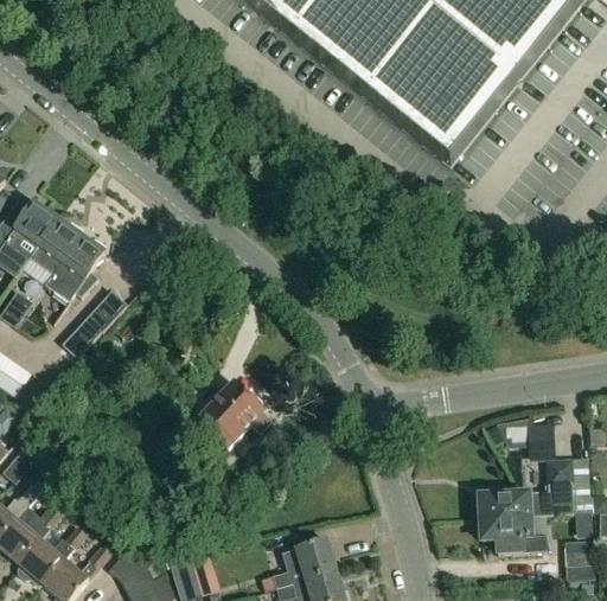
[(243,0),(449,166),(583,0),(243,0)]
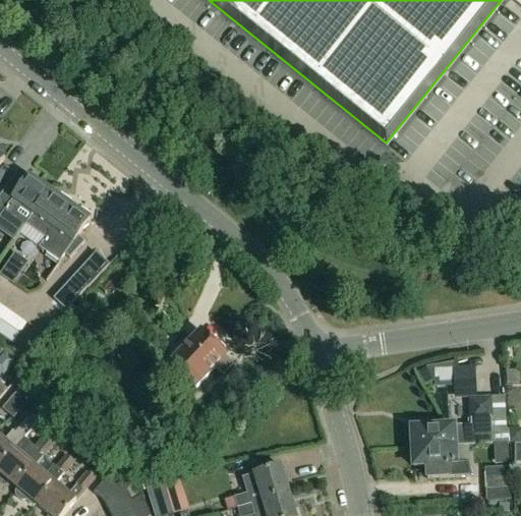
[(9,199),(0,192),(0,228),(13,237),(24,221),(33,210),(38,203),(49,187),(30,174),(31,173),(29,172),(9,199)]
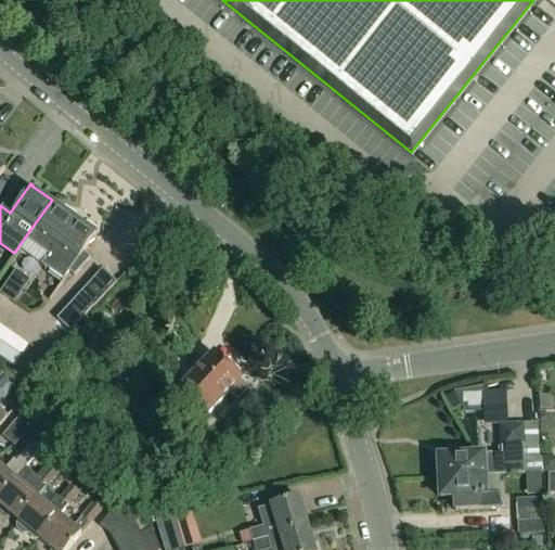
[(40,216),(35,224),(26,235),(48,250),(56,239),(74,215),(52,200),(40,216)]
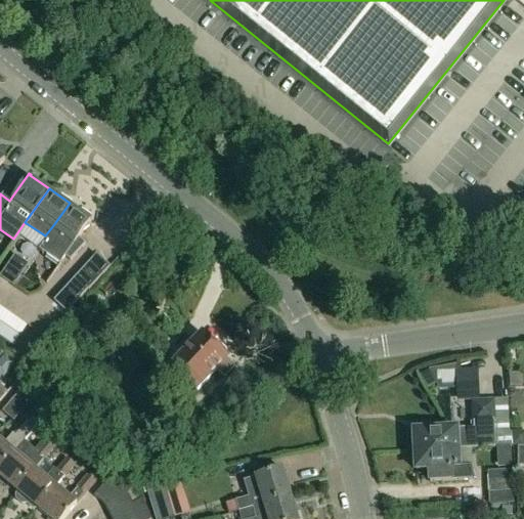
[(89,217),(70,203),(53,225),(45,235),(39,246),(59,260),(66,252),(71,256),(83,243),(76,238),(91,217),(89,216),(89,217)]
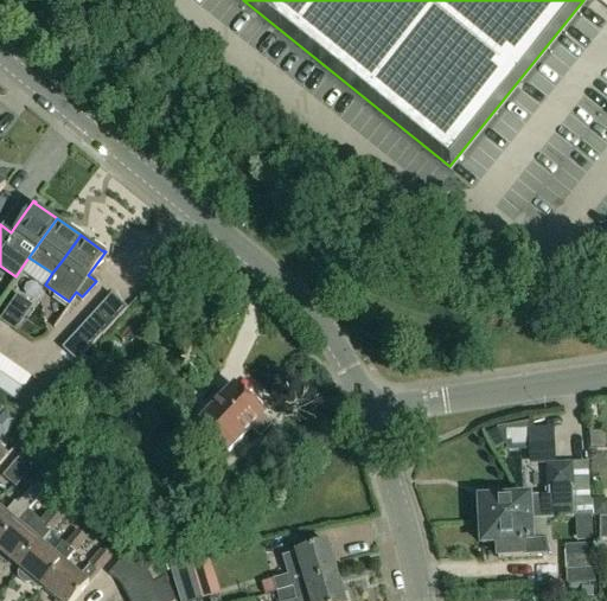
[(110,292),(62,343),(77,357),(126,307),(110,292)]
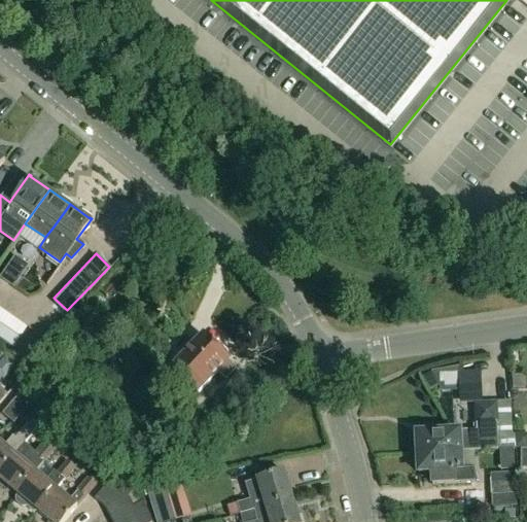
[(14,254),(0,274),(0,275),(13,284),(28,264),(14,254)]
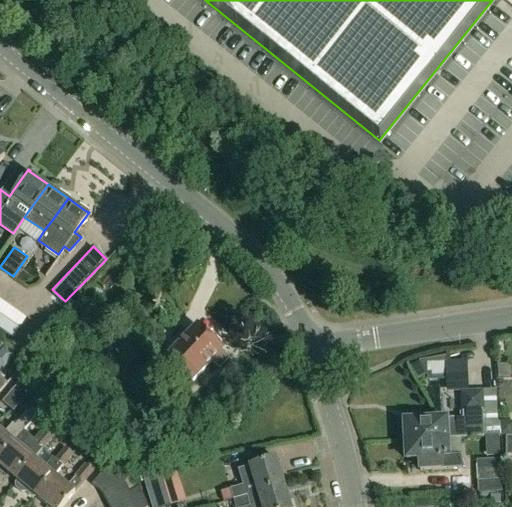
[(0,310),(20,325),(34,305),(0,280),(0,310)]
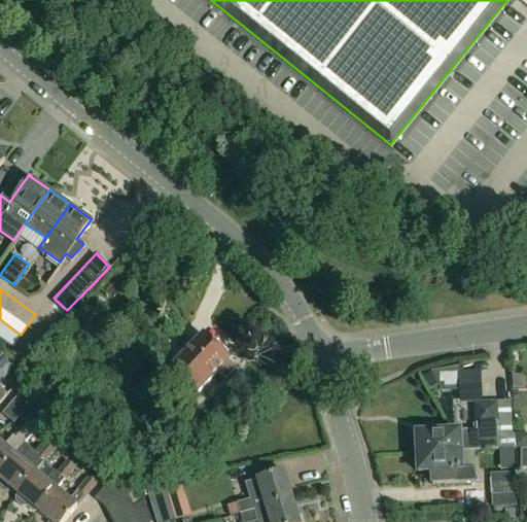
[(179,387),(187,379),(199,389),(218,369),(225,376),(235,366),(227,359),(229,357),(227,356),(227,350),(221,344),(214,343),(202,332),(171,363),(172,364),(165,373),(179,387)]
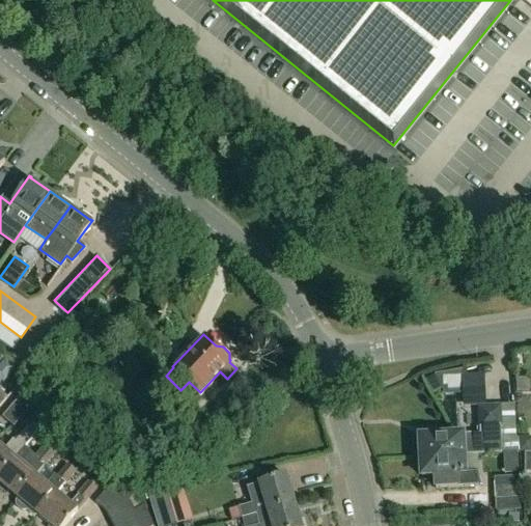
[(10,351),(4,363),(18,369),(23,356),(10,351)]
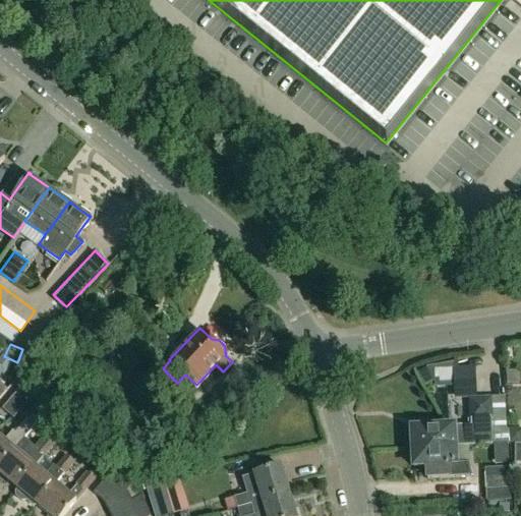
[(455,396),(477,394),(475,363),(454,364),(455,396)]
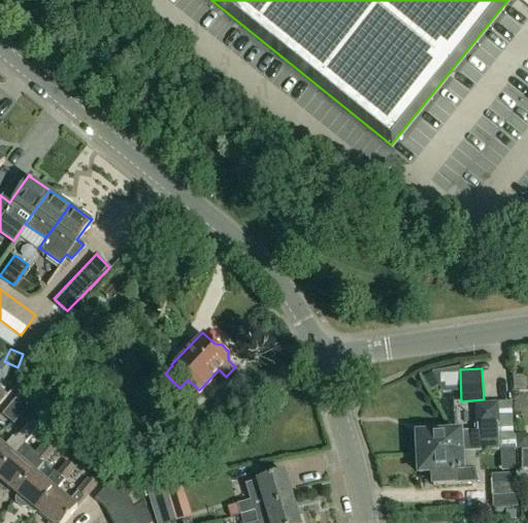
[(433,372),(425,378),(432,390),(441,385),(433,372)]
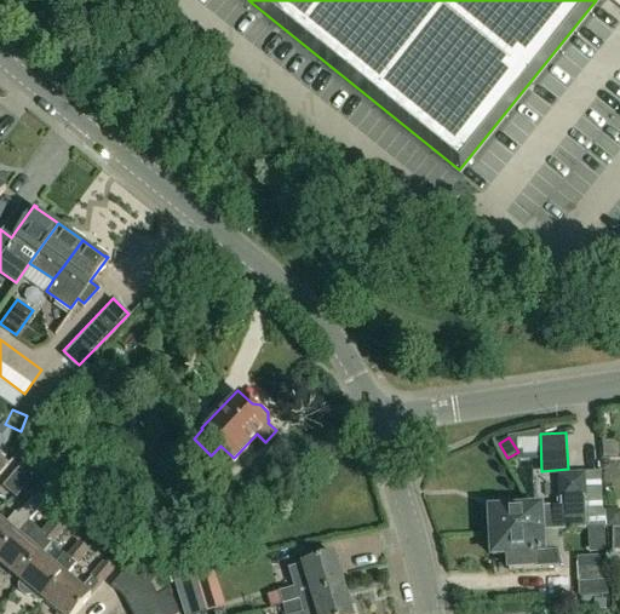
[(4,485),(16,493),(22,486),(32,494),(36,489),(39,492),(42,487),(34,472),(22,463),(4,485)]
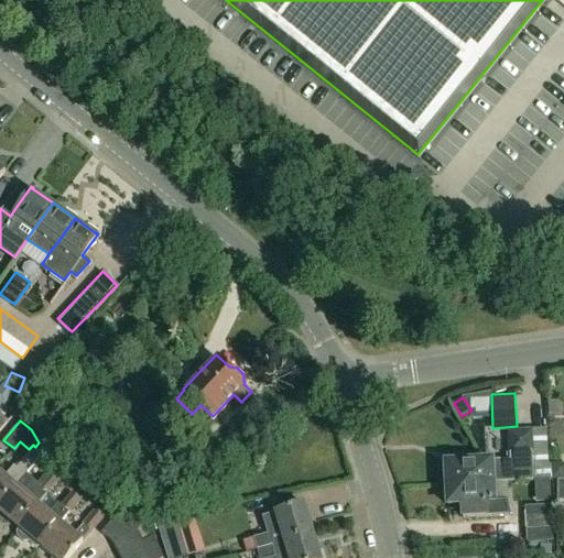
[(446,477),(446,480),(464,479),(465,482),(494,481),(494,479),(533,477),(531,450),(530,427),(508,428),(510,451),(510,457),(445,460),(445,463),(443,467),(444,474),(446,477)]
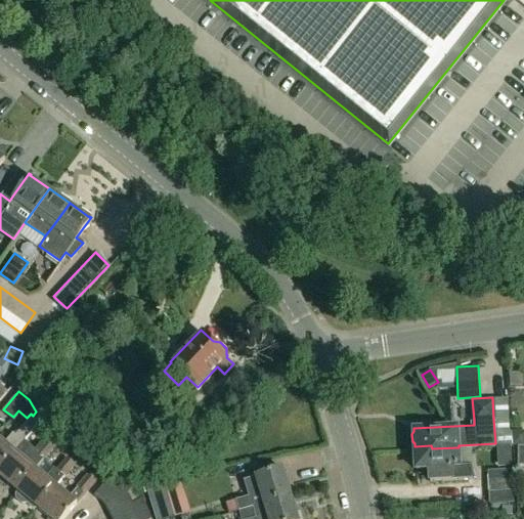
[(0,464),(13,447),(23,436),(24,437),(38,420),(33,416),(31,414),(27,418),(15,432),(12,429),(4,439),(0,435),(0,464)]
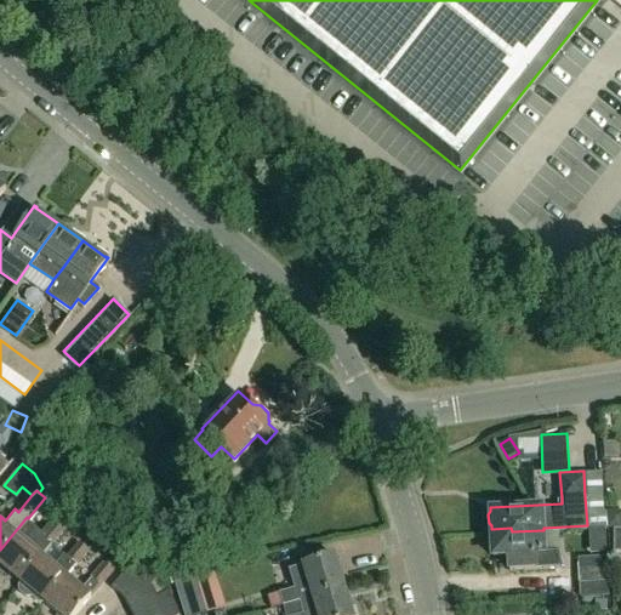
[(16,530),(41,551),(72,516),(63,508),(52,522),(50,519),(43,529),(28,518),(27,517),(16,530)]
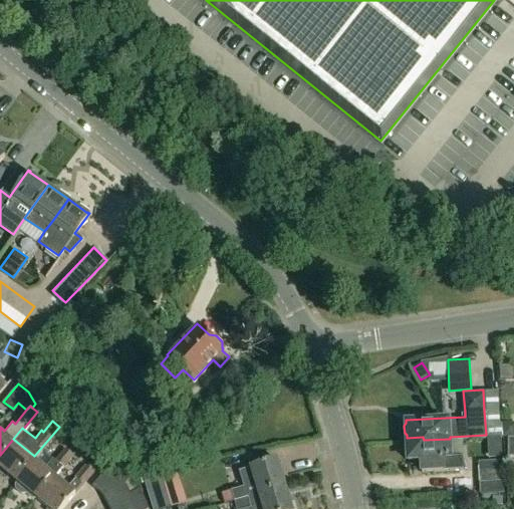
[(407,443),(405,446),(406,452),(408,454),(408,458),(421,457),(422,469),(463,467),(462,454),(451,454),(450,439),(424,440),(423,437),(407,438),(407,443)]
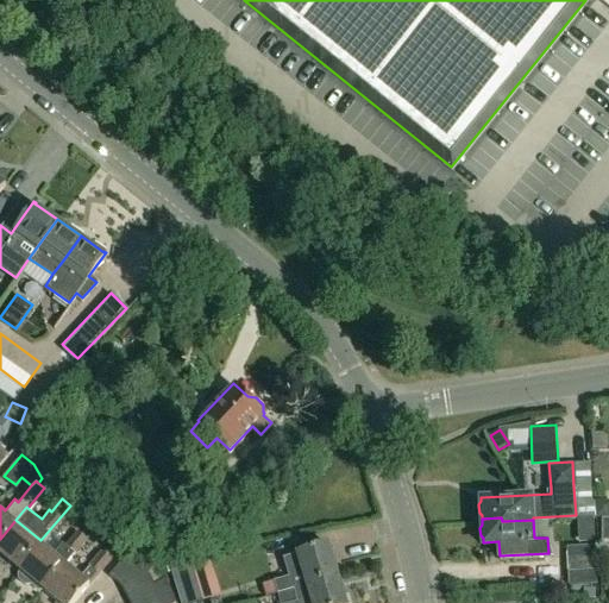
[(16,520),(0,539),(0,551),(18,566),(41,540),(16,520)]
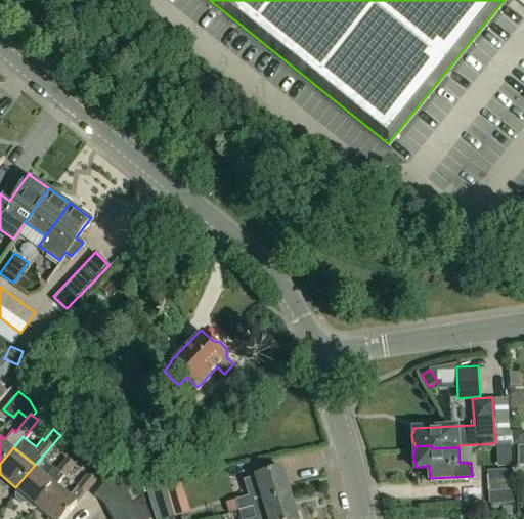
[(46,474),(55,482),(56,482),(63,473),(74,460),(67,453),(56,467),(54,465),(46,474)]
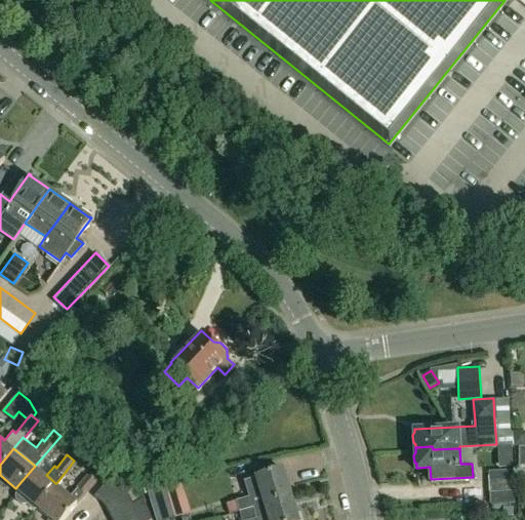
[(35,466),(15,488),(16,489),(15,491),(15,494),(24,502),(27,502),(29,500),(36,506),(55,483),(46,475),(35,466)]
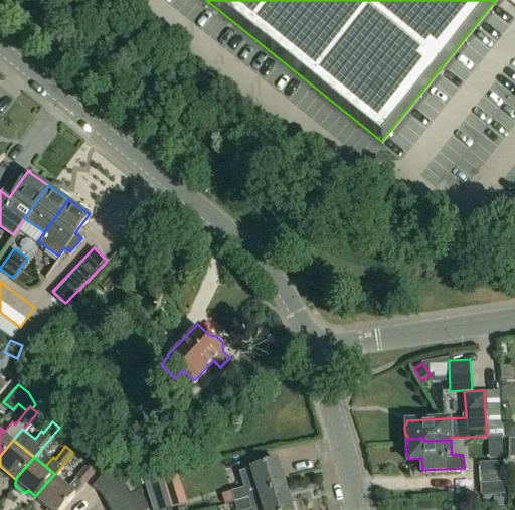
[(278,458),(241,469),(245,484),(231,488),(235,499),(259,492),(286,484),(278,458)]
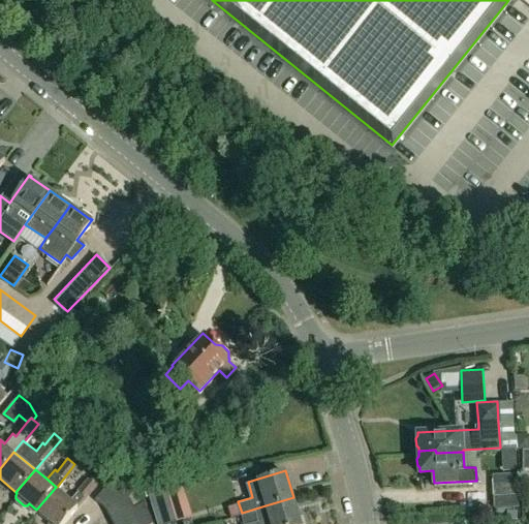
[(96,483),(88,475),(70,498),(78,504),(85,495),(96,483)]
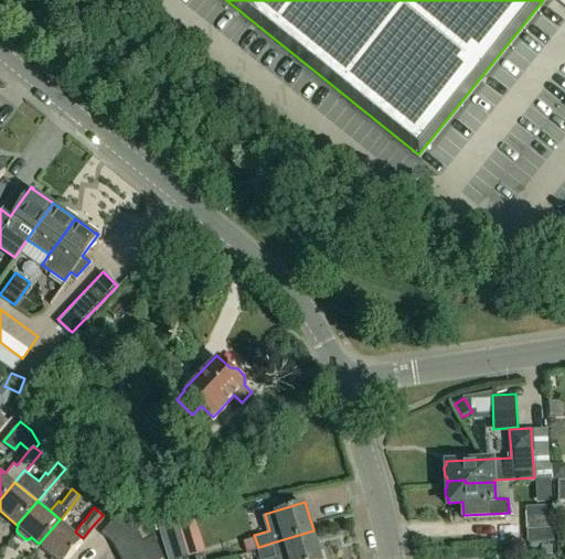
[(136,525),(119,509),(100,530),(112,540),(136,525)]
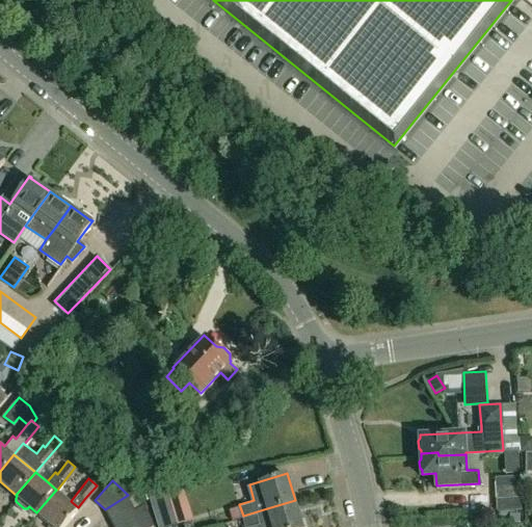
[(181,480),(165,485),(177,523),(193,518),(181,480)]
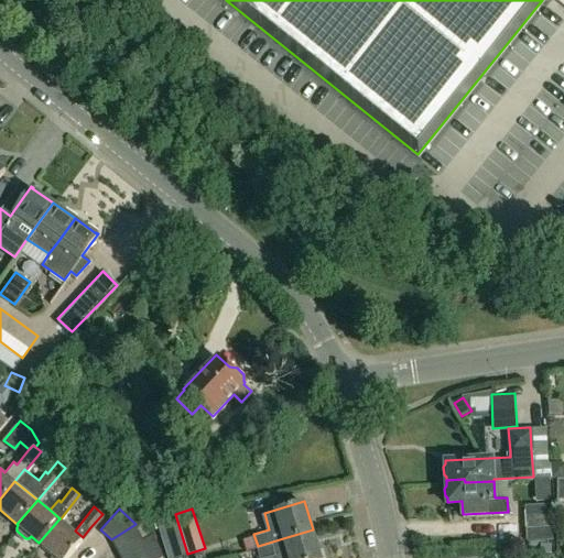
[(551,511),(524,512),(525,538),(553,536),(551,511)]
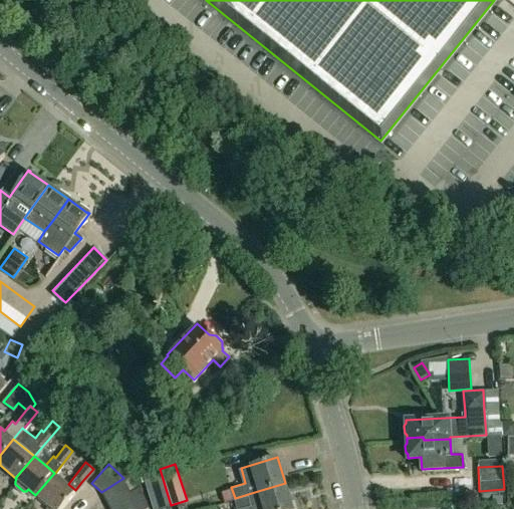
[(155,508),(171,505),(160,469),(145,473),(155,508)]
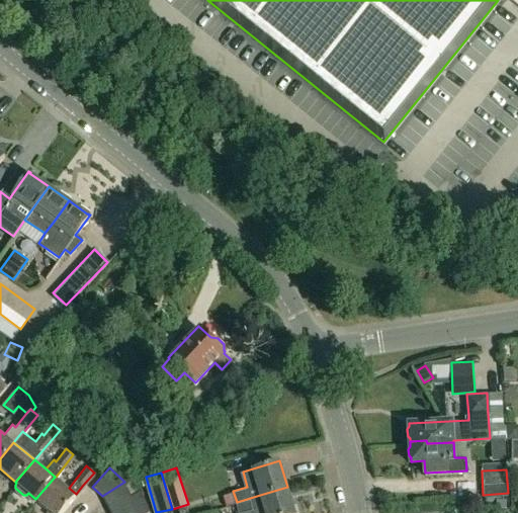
[(53,512),(60,512),(76,494),(69,488),(56,477),(55,477),(35,499),(53,512)]
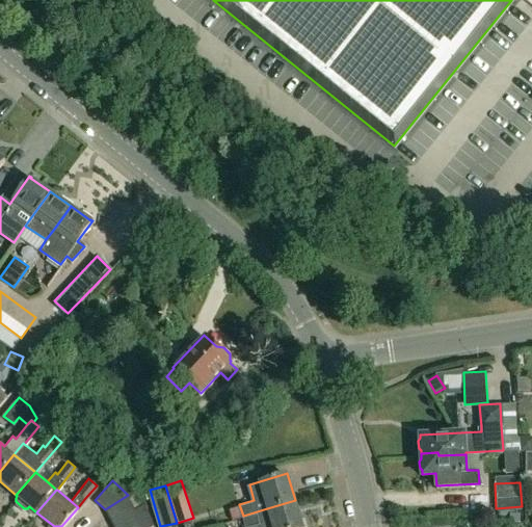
[(128,495),(105,509),(110,519),(133,506),(128,495)]
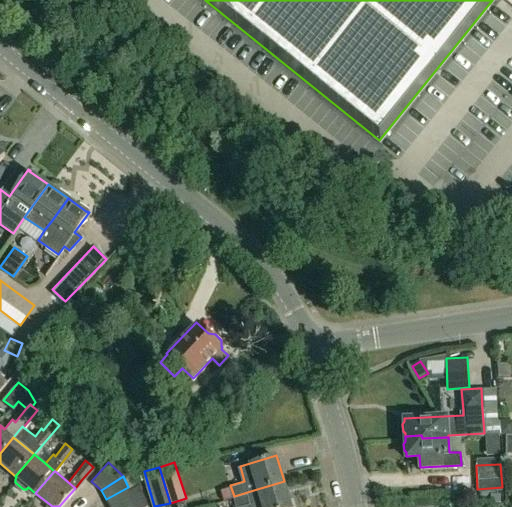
[(291,506),(284,481),(257,489),(234,496),(236,506),(291,506)]
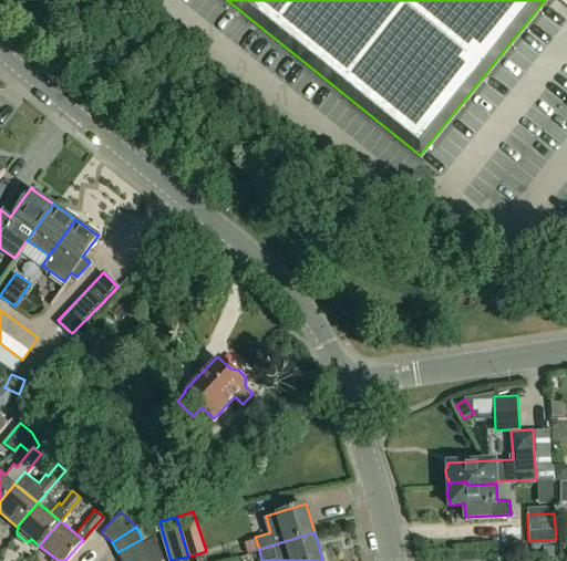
[(142,539),(117,552),(122,560),(126,560),(148,550),(154,560),(163,556),(153,533),(142,539)]
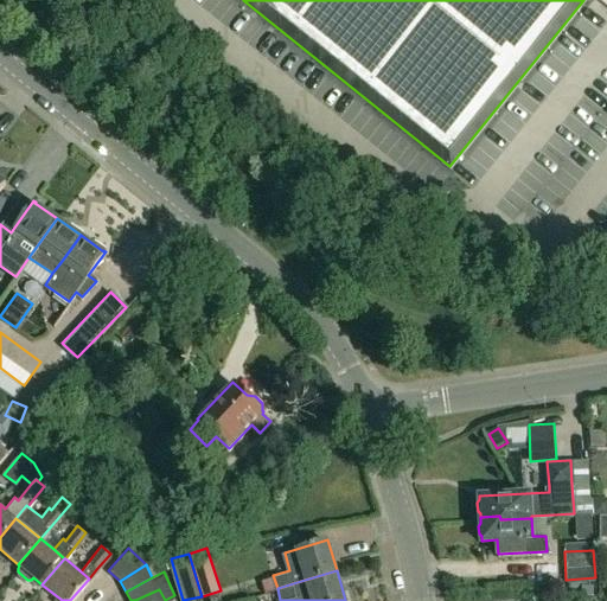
[(159,589),(135,600),(164,600),(165,600),(159,589)]
